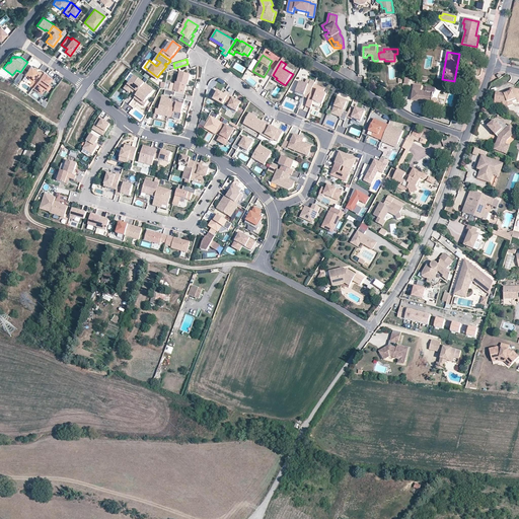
[(293,74),(295,70),(286,64),(283,68),(293,74)]
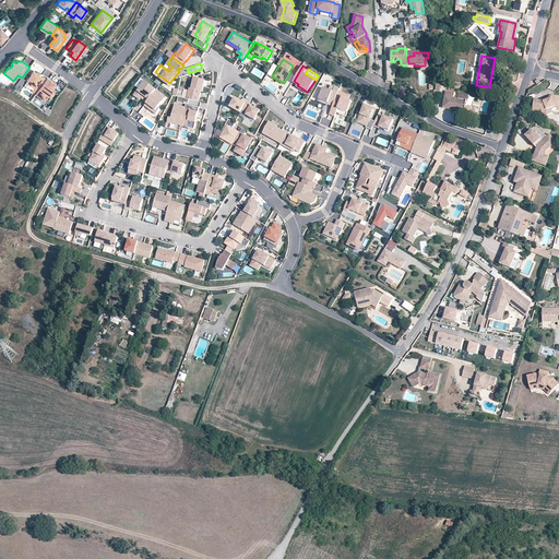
[(38,91),(46,79),(43,76),(42,78),(39,75),(37,73),(34,71),(27,80),(32,83),(36,86),(35,87),(38,91)]
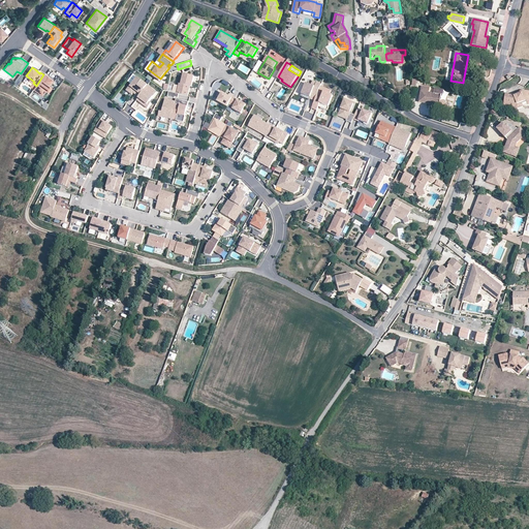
[(49,86),(53,80),(44,73),(43,74),(36,86),(33,89),(42,95),(45,90),(49,86)]
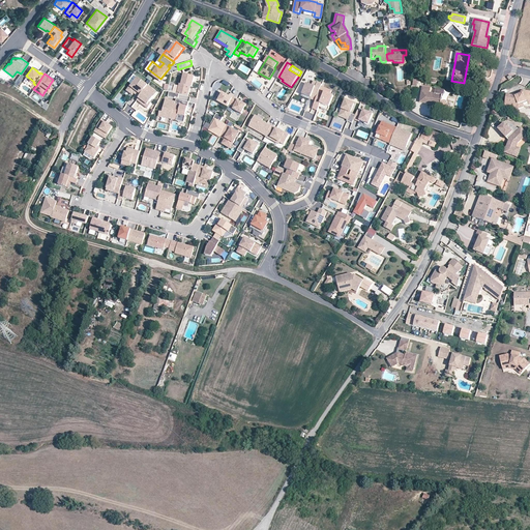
[(189,95),(192,86),(194,86),(196,76),(185,74),(182,83),(180,83),(178,93),(180,93),(189,95)]
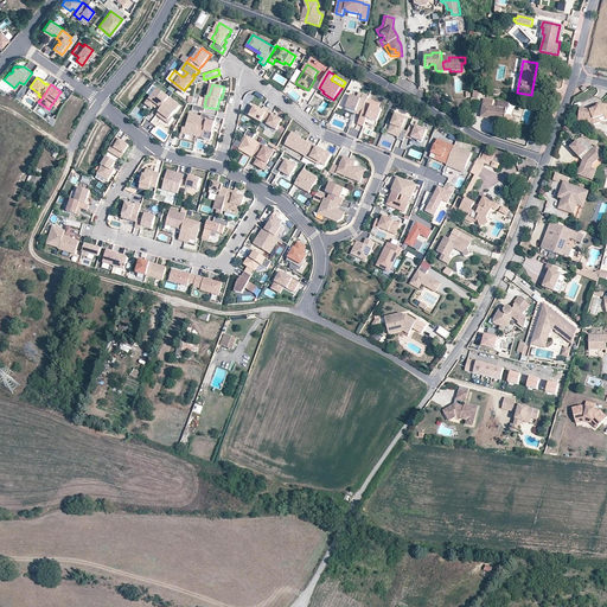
[(160,109),(171,96),(161,88),(154,97),(152,95),(146,102),(153,107),(154,104),(157,102),(159,103),(157,107),(160,109)]
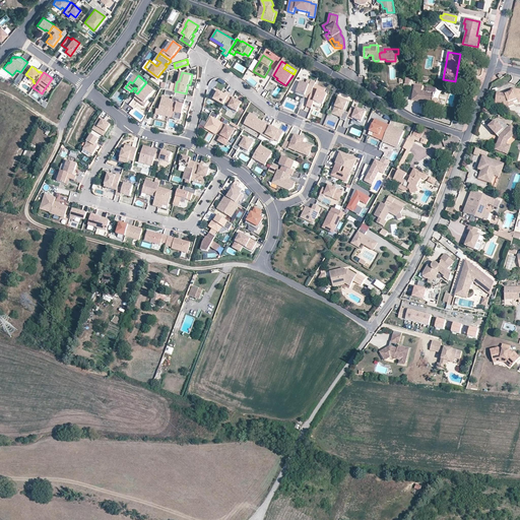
[(306,84),(301,82),(297,92),(302,94),(301,95),(305,98),(309,100),(314,86),(315,84),(316,83),(308,79),(306,84)]
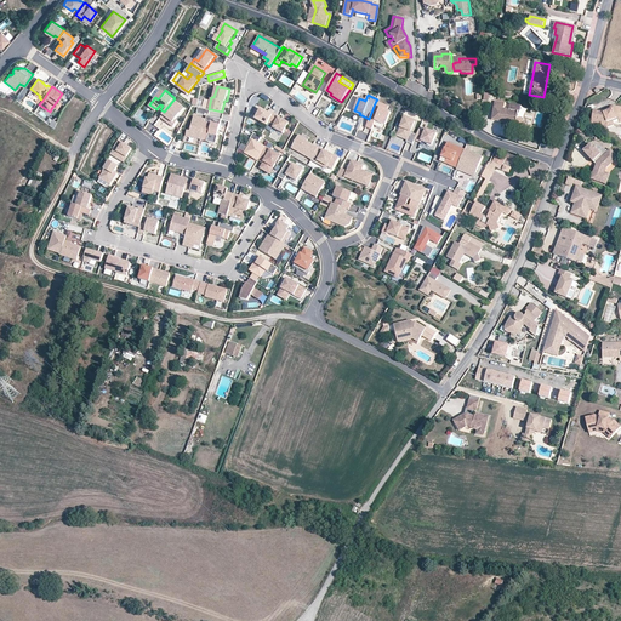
[(177,118),(186,107),(175,98),(164,112),(164,113),(169,118),(167,120),(174,125),(178,119),(177,118)]
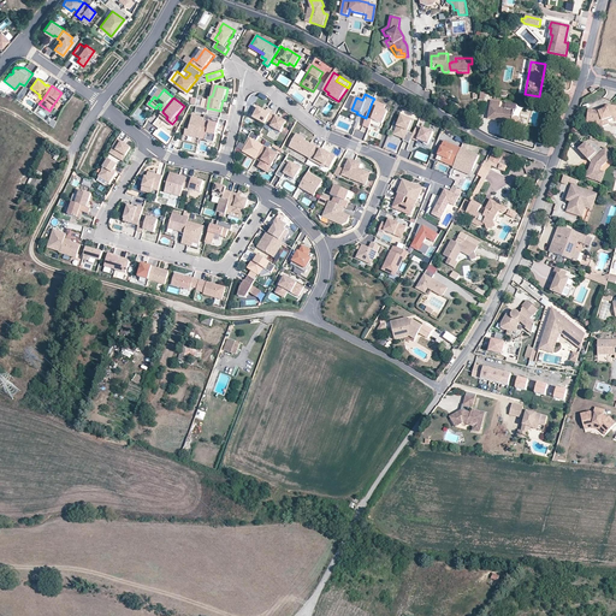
[(511,123),(513,117),(514,111),(507,110),(501,108),(501,102),(492,101),(489,119),(501,122),(501,119),(504,119),(504,122),(511,123)]
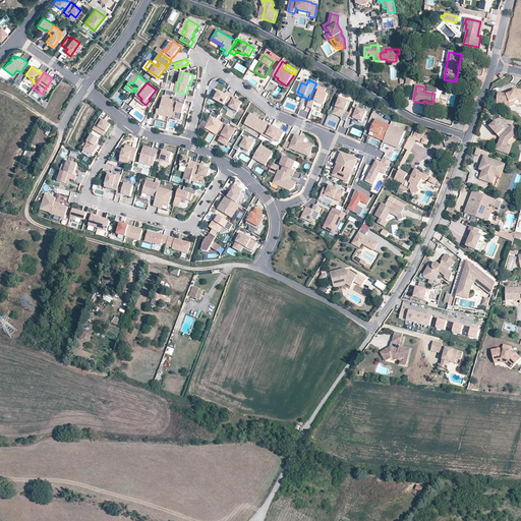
[(328,94),(325,93),(326,89),(321,87),(320,89),(314,87),(309,100),(307,105),(312,107),(313,105),(322,109),(324,105),(323,105),(328,94)]
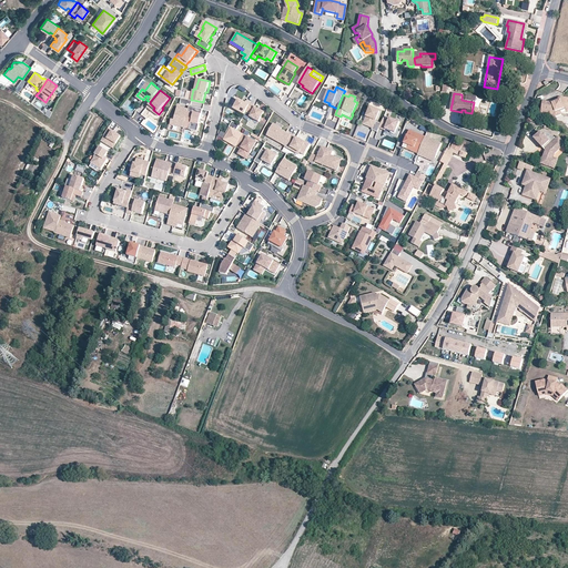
[(544,100),(541,111),(551,113),(550,114),(557,115),(557,111),(557,110),(564,105),(567,107),(567,109),(567,95),(561,95),(561,98),(557,100),(554,102),(544,100)]
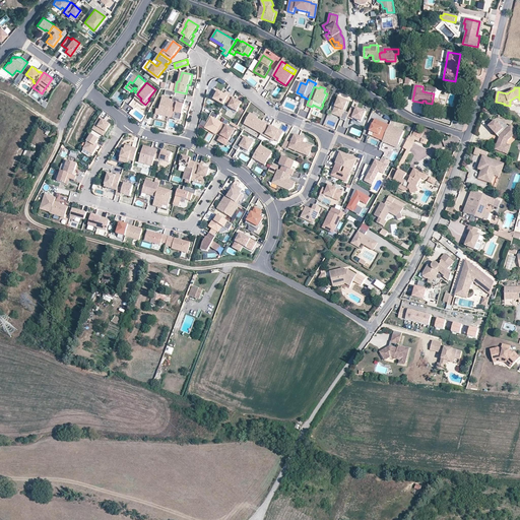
[(225,102),(230,95),(226,92),(225,94),(219,91),(214,100),(224,105),(225,102)]
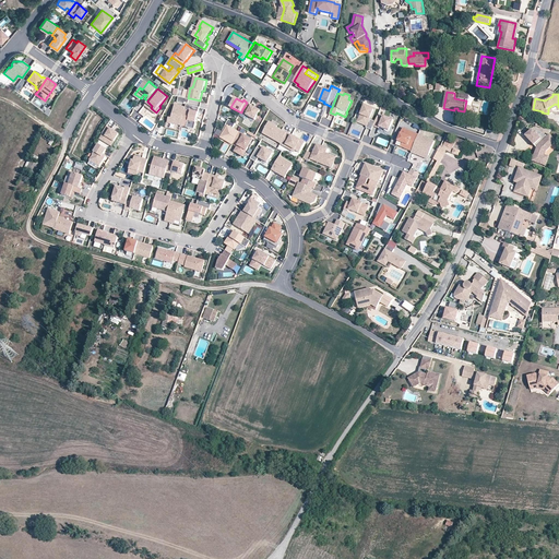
[(261,111),(252,106),(252,105),(248,102),(247,103),(242,109),(248,113),(247,115),(256,120),(261,111)]
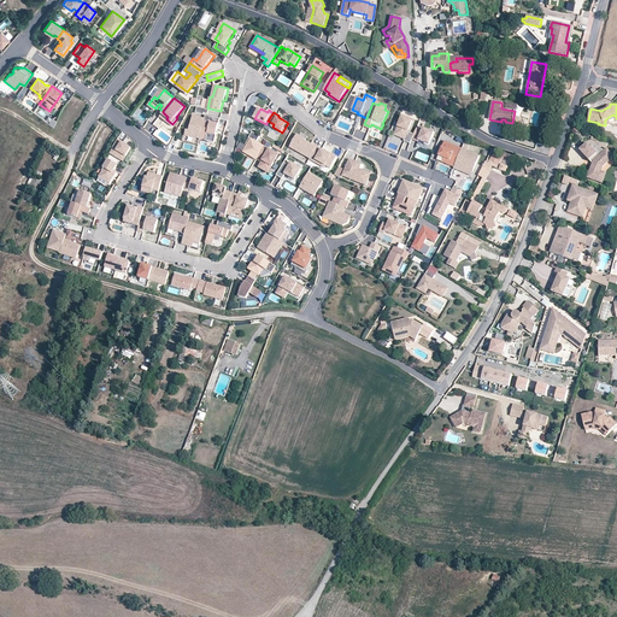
[(215,142),(217,131),(216,131),(217,129),(218,129),(221,118),(206,115),(205,119),(200,139),(215,142)]
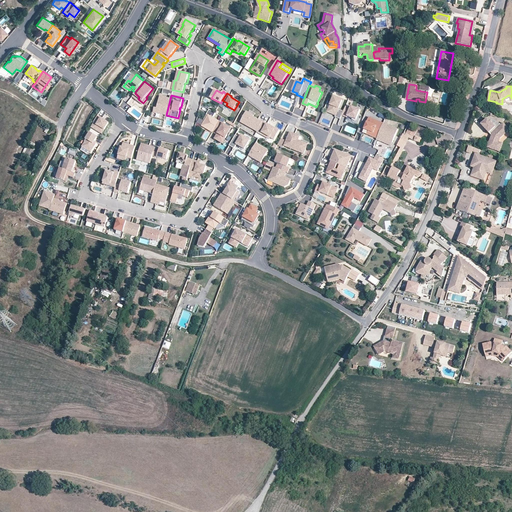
[(502,100),(502,104),(508,101),(507,100),(511,98),(511,96),(508,95),(502,99),(502,100)]
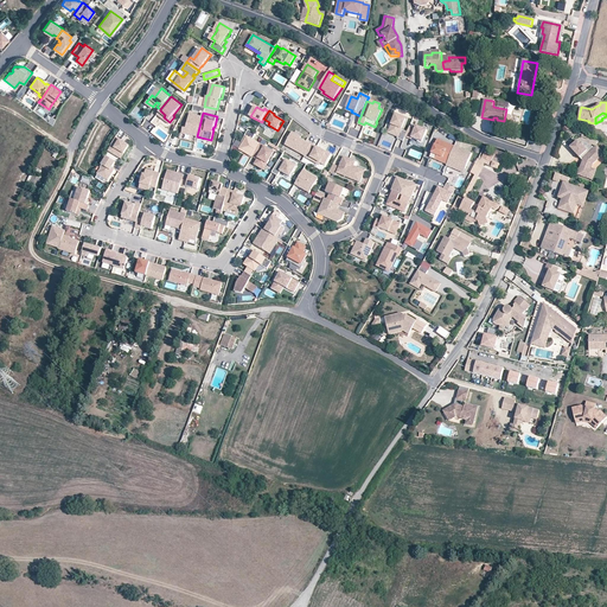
[(197,136),(202,117),(190,114),(186,128),(184,128),(181,133),(197,136)]
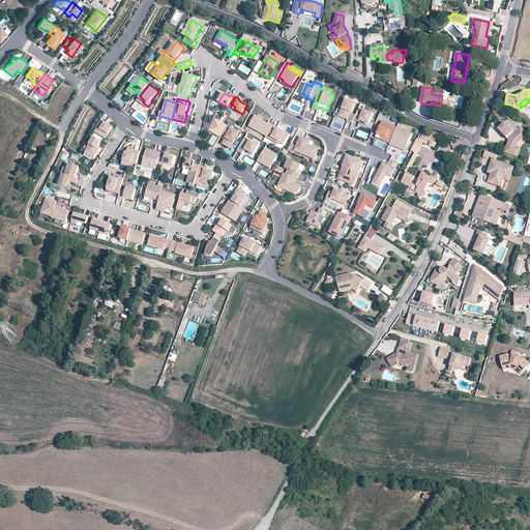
[(354,118),(355,114),(350,112),(354,102),(346,99),(339,115),(345,117),(345,116),(348,117),(347,118),(347,120),(352,122),(354,118)]
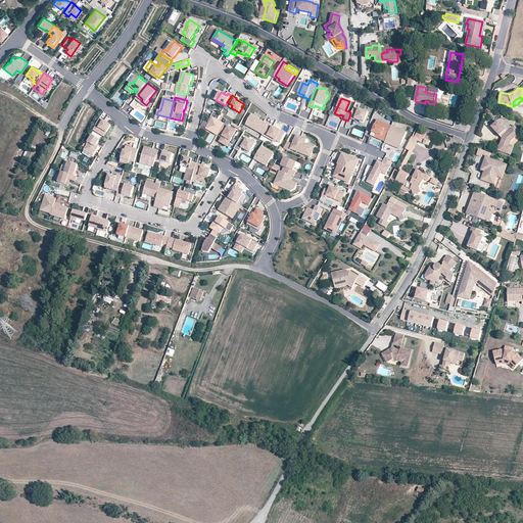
[(438,100),(435,99),(434,104),(434,106),(442,107),(438,100)]
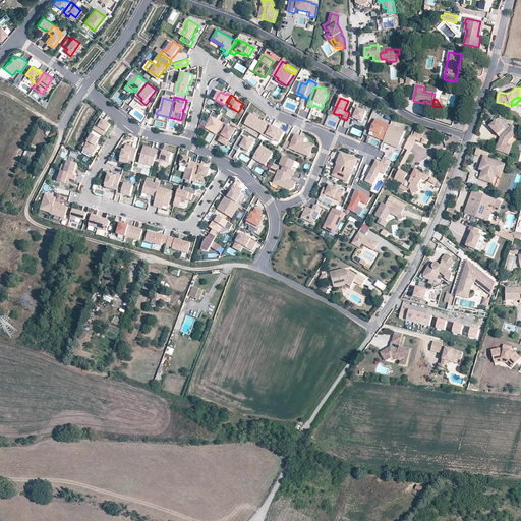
[(362,121),(366,111),(357,107),(356,109),(352,107),(349,112),(348,116),(353,119),(353,117),(362,121)]
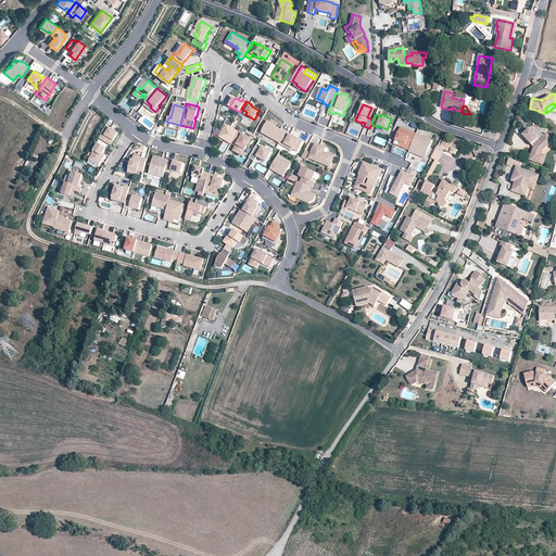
[(231,143),(238,131),(231,128),(235,123),(228,118),(225,124),(227,125),(223,131),(219,136),(231,143)]
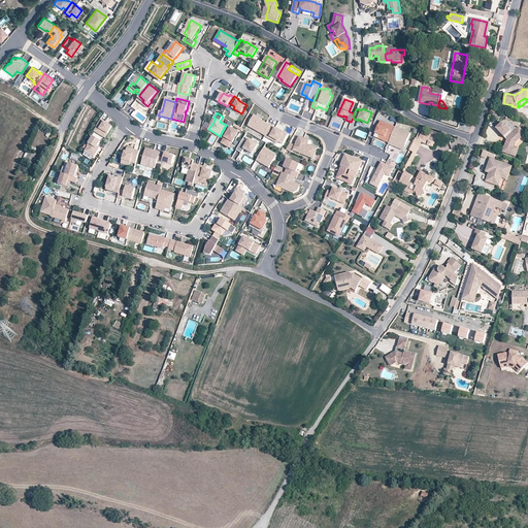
[(265,136),(271,126),(262,121),(260,120),(261,119),(255,114),(249,126),(265,136)]
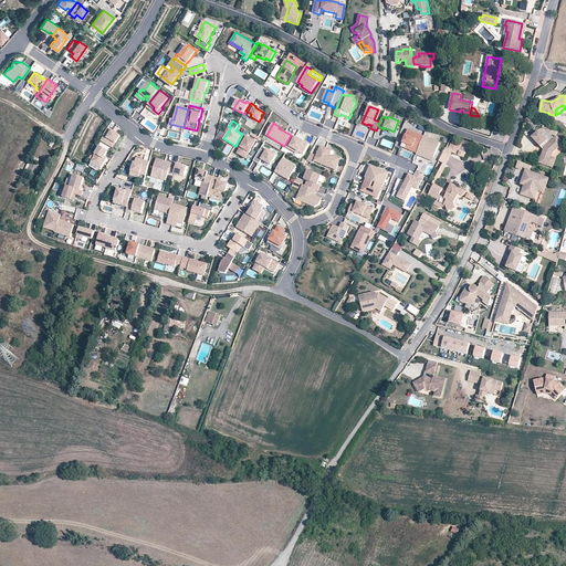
[(113,146),(121,134),(112,129),(113,128),(108,126),(104,133),(105,133),(102,138),(113,146)]
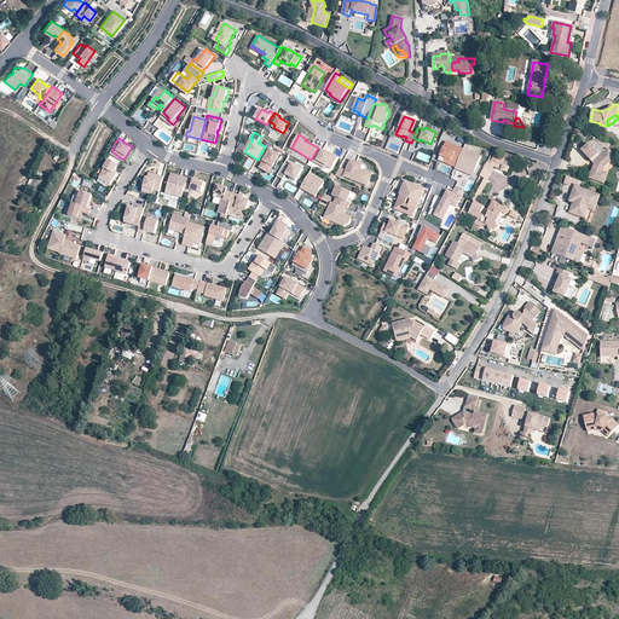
[(456,168),(463,149),(446,142),(440,156),(445,158),(444,163),(456,168)]
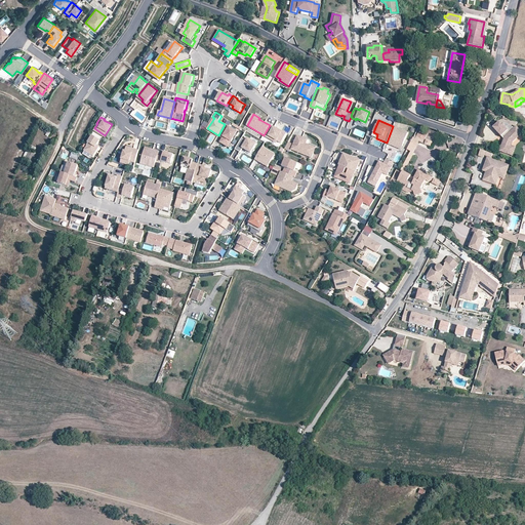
[(513,156),(516,147),(512,146),(514,142),(523,134),(517,127),(515,129),(513,127),(510,125),(506,123),(505,125),(502,122),(495,127),(505,138),(500,151),(513,156)]
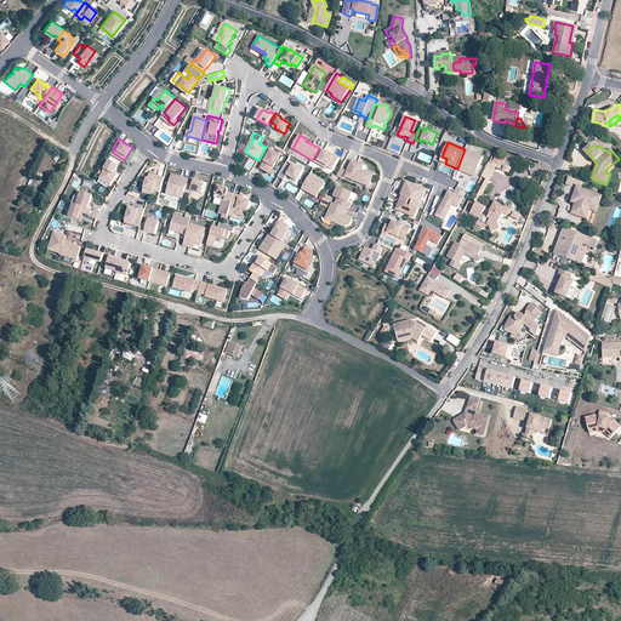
[(278,165),(283,157),(266,147),(258,160),(263,163),(261,167),(267,172),(272,166),(274,167),(277,164),(278,165)]
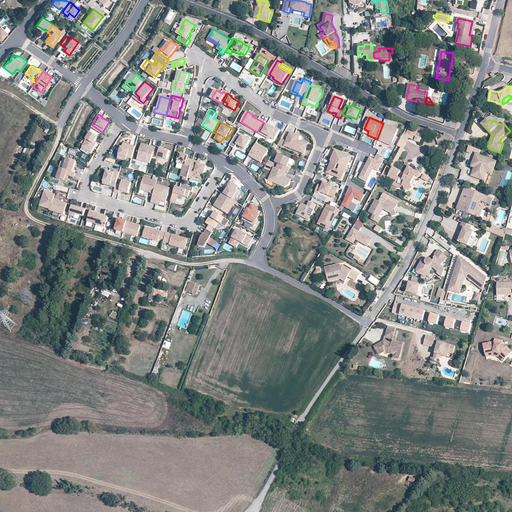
[(274,140),(279,131),(271,126),(270,127),(267,125),(268,124),(263,121),(263,122),(257,132),(265,137),(266,135),(270,138),(274,140)]
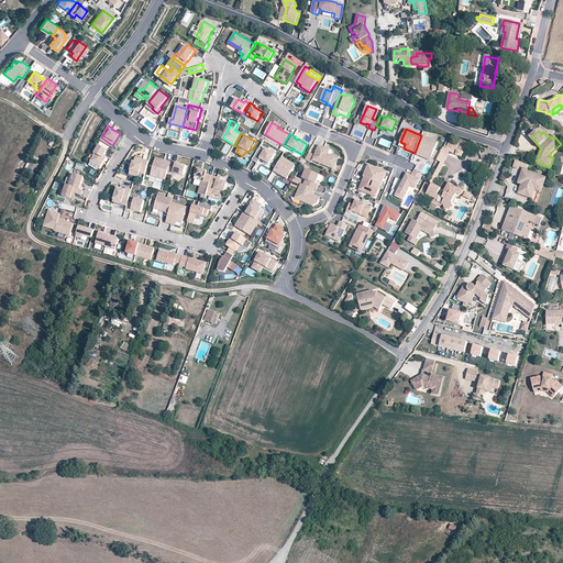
[(438,142),(421,135),(415,153),(414,154),(418,155),(420,152),(431,156),(438,142)]
